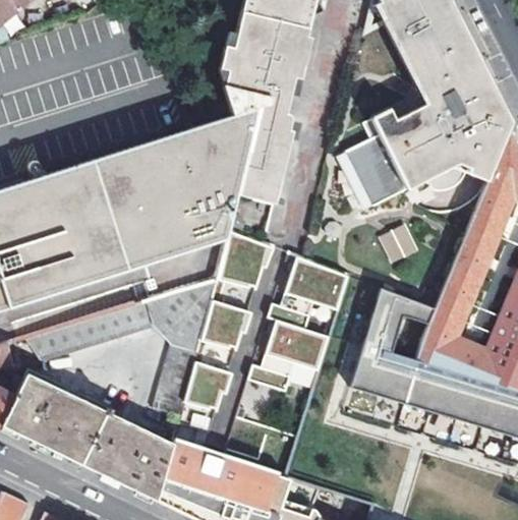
[(0,0),(0,24),(30,0),(0,0)]
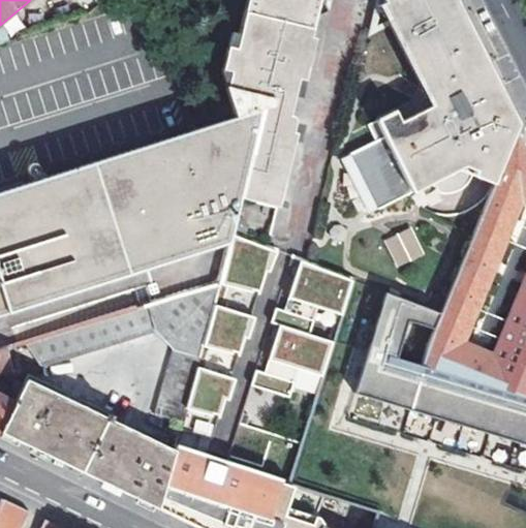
[(245,0),(238,31),(234,47),(226,79),(235,110),(259,101),(242,193),(281,203),(297,138),(299,129),(294,127),(296,120),(297,114),(287,111),(291,91),(297,92),(312,34),(316,17),(320,0),(245,0)]
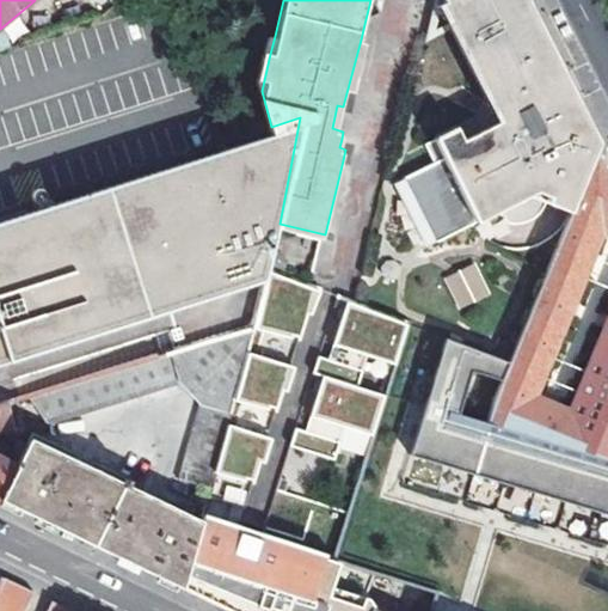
[(379,12),(373,0),(370,0),(366,19),(379,12)]
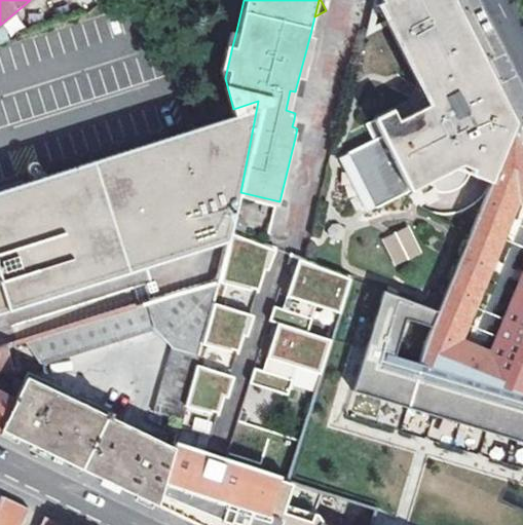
[(519,125),(456,0),(381,0),(382,1),(379,3),(388,22),(419,84),(412,98),(368,122),(376,138),(351,151),(382,205),(462,164),(471,175),(472,179),(495,188),(519,125)]
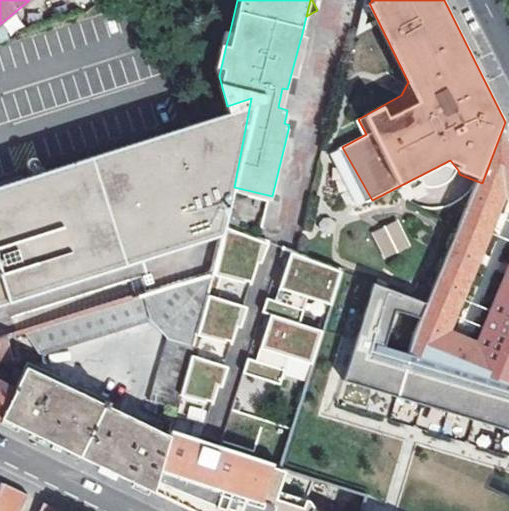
[(306,34),(302,33),(287,89),(282,88),(278,107),(287,110),(306,34)]
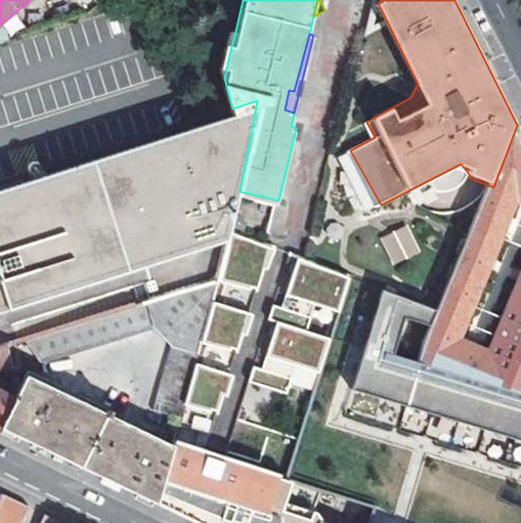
[(221,68),(224,78),(231,46),(227,45),(221,68)]
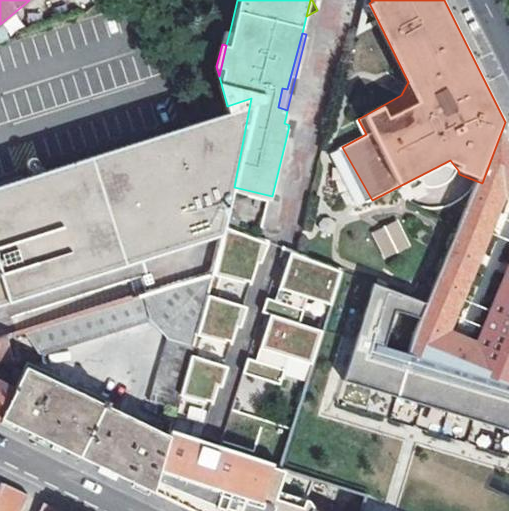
[(0,306),(225,235),(227,226),(234,187),(251,98),(227,106),(191,119),(192,123),(0,186),(0,306)]
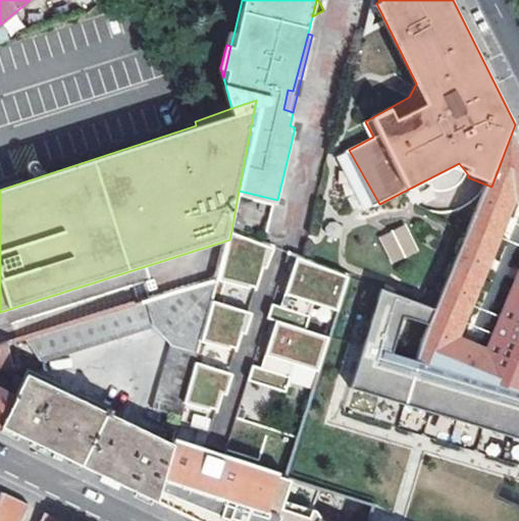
[(302,120),(292,118),(290,125),(295,127),(293,137),(298,138),(302,120)]
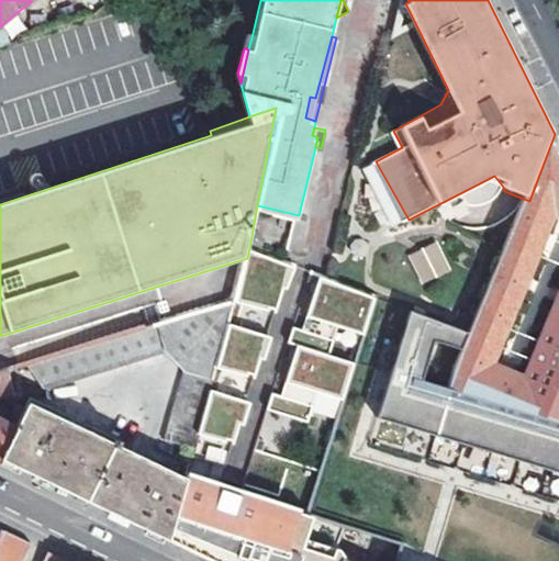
[(496,369),(510,334),(538,262),(554,221),(558,217),(558,141),(555,134),(529,201),(478,333),(455,393),(558,423),(558,306),(544,347),(530,383),(496,369)]
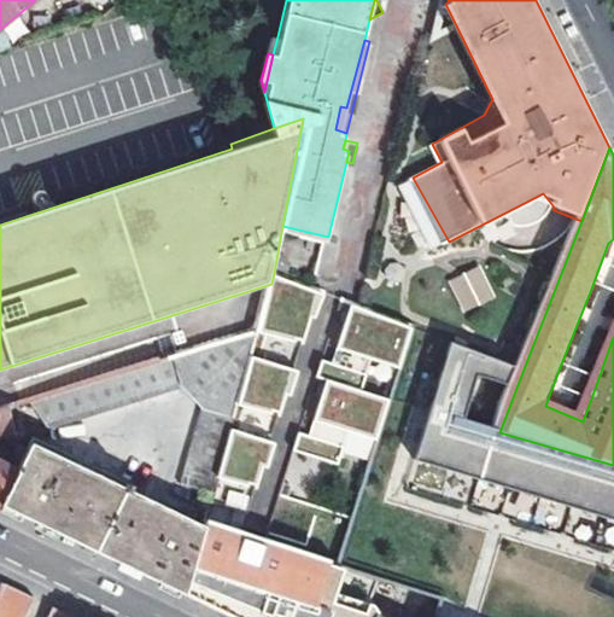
[(413,178),(401,185),(437,249),(449,242),(413,178)]
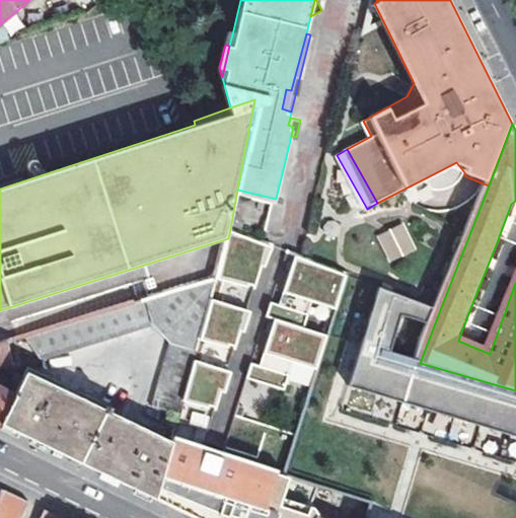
[(515,201),(511,204),(497,242),(515,249),(515,201)]
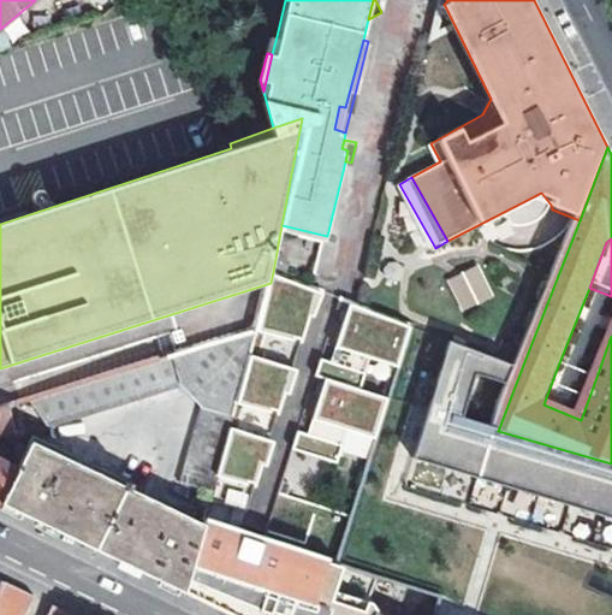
[(321,240),(319,273),(339,276),(342,242),(321,240)]
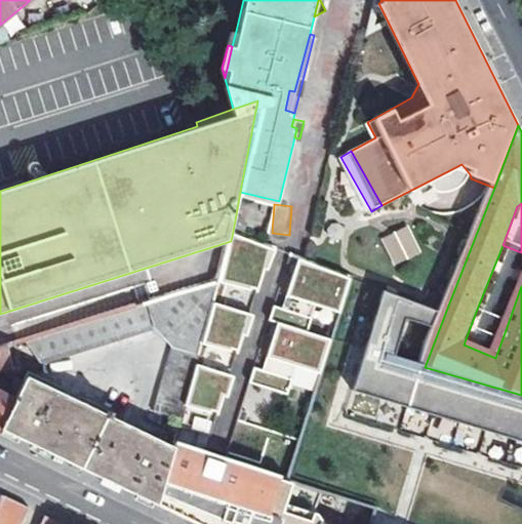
[(411,225),(384,237),(396,265),(424,252),(411,225)]
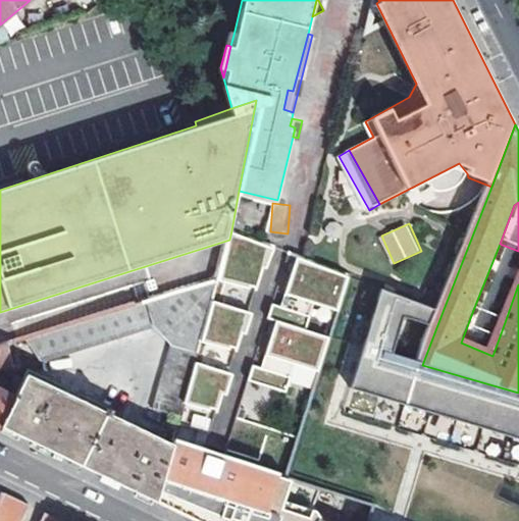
[(271,246),(231,230),(229,240),(219,275),(251,289),(252,284),(264,290),(278,249),(271,246)]
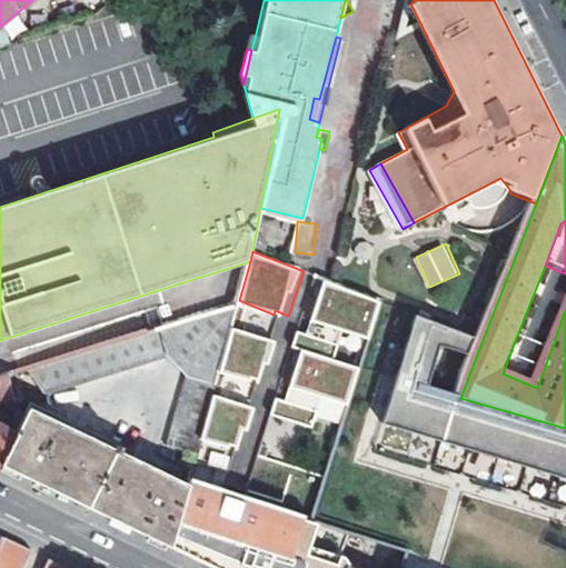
[(329,279),(318,276),(315,286),(323,289),(308,335),(298,331),(295,347),(303,349),(340,361),(350,332),(374,339),(386,300),(329,279)]
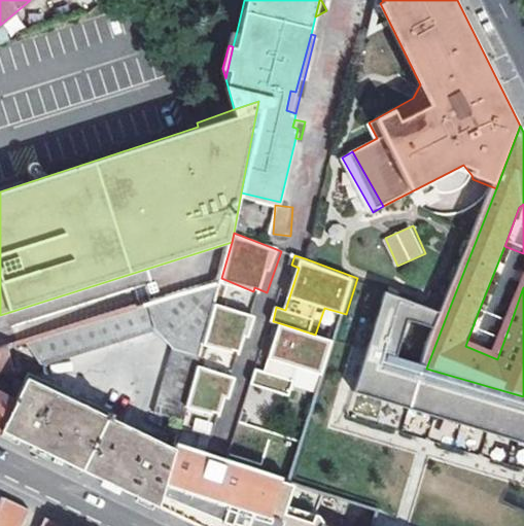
[(221,278),(149,301),(156,327),(173,348),(201,350),(204,340),(215,297),(221,278)]
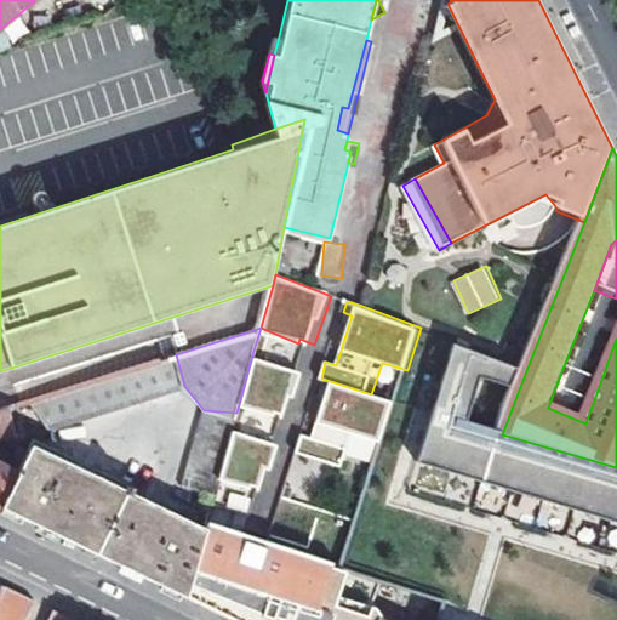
[(616,467),(502,434),(527,368),(458,342),(420,462),(616,521),(616,467)]
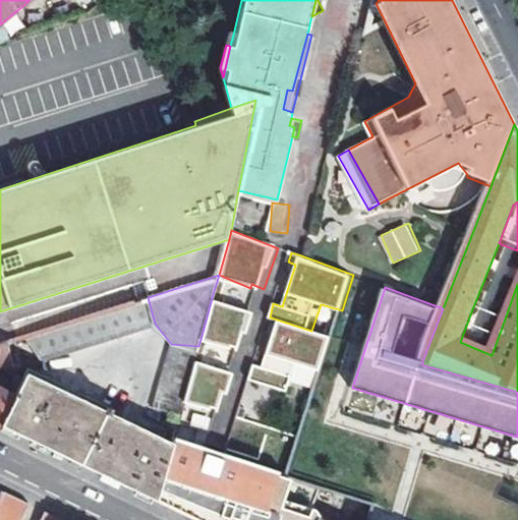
[(213,294),(202,336),(229,349),(230,345),(242,349),(254,313),(213,294)]
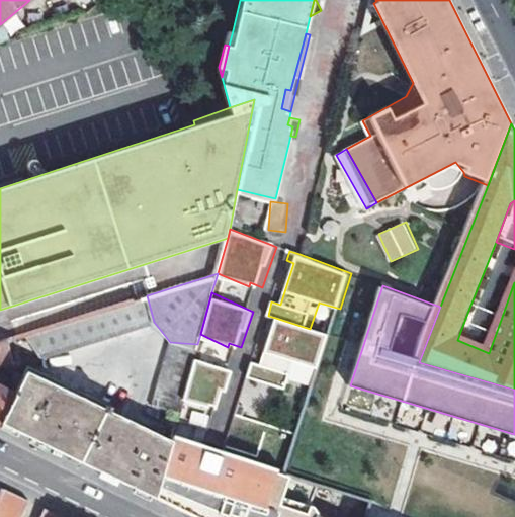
[(147,295),(27,333),(43,358),(154,322),(147,295)]
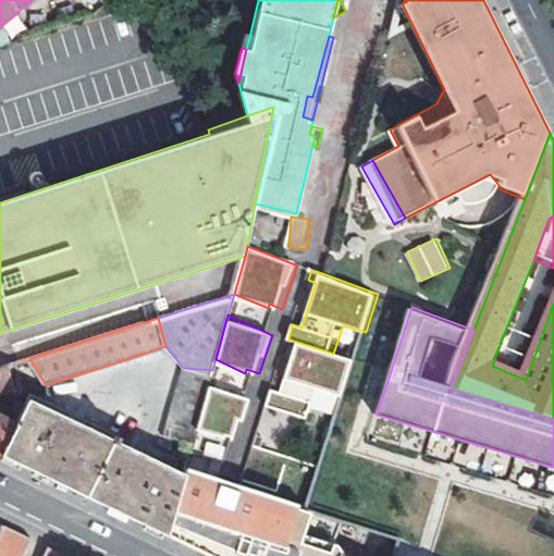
[(539,344),(505,331),(492,366),(526,380),(539,344)]
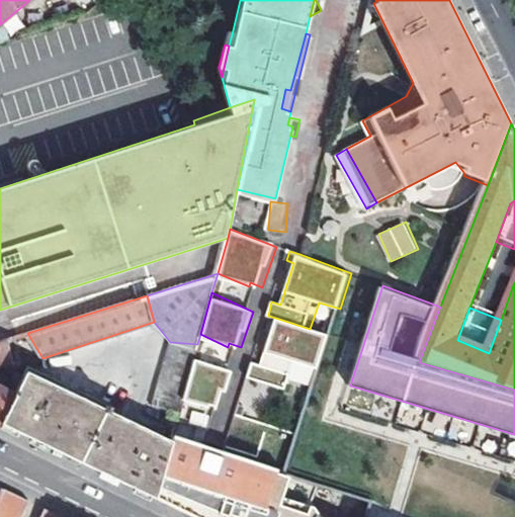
[(310,329),(275,318),(260,365),(252,362),(247,376),(289,391),(298,363),(320,370),(331,336),(310,329)]
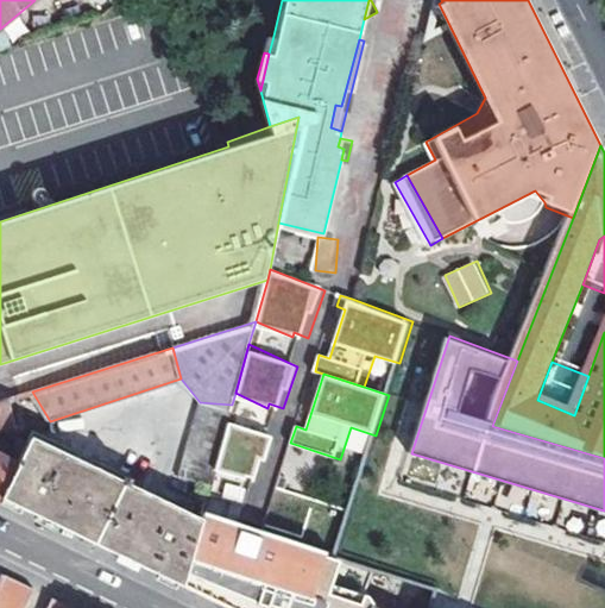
[(0,497),(1,499),(2,497),(18,463),(0,452),(0,427),(16,422),(8,400),(0,401),(0,497)]
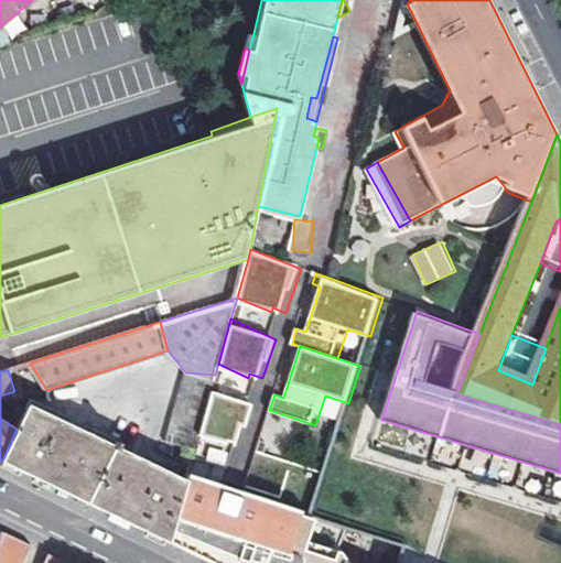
[(215,375),(185,372),(165,440),(195,447),(200,431),(212,387),(215,375)]
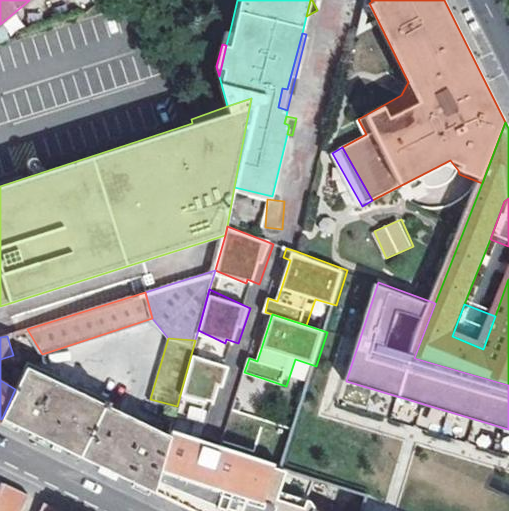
[(192,351),(181,391),(204,401),(206,398),(218,402),(230,367),(192,351)]
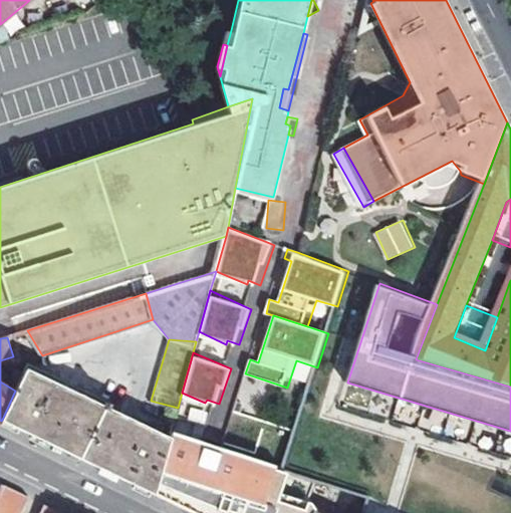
[(15,391),(2,420),(78,456),(92,463),(126,479),(155,492),(169,439),(106,410),(111,401),(28,362),(15,391)]
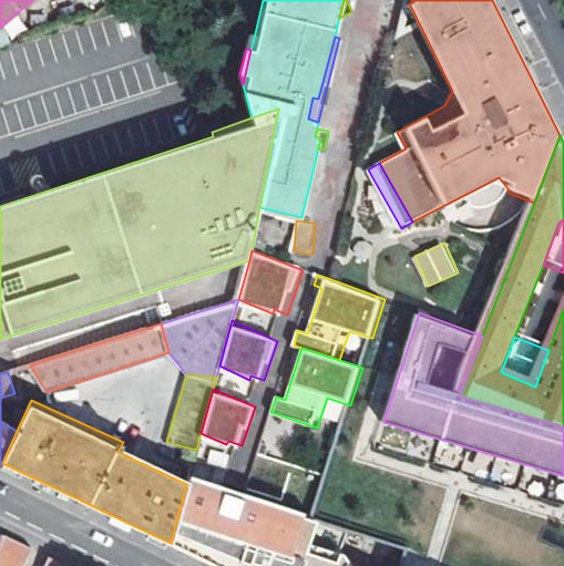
[(214,483),(190,475),(186,484),(186,486),(211,494),(191,554),(216,565),(223,565),(243,506),(267,514),(270,505),(272,503),(247,494),(246,497),(213,486),(214,483)]
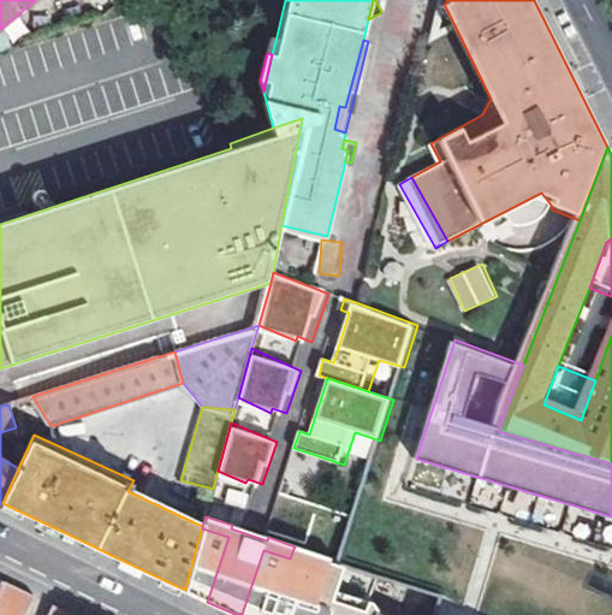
[(202,528),(185,590),(192,595),(207,602),(229,537),(202,528)]
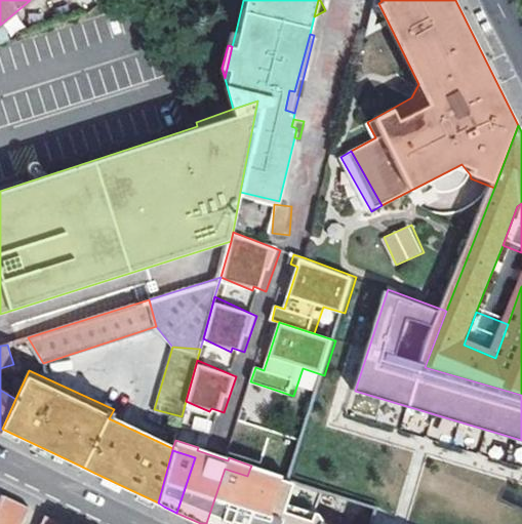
[(225,469),(206,523),(324,523),(321,514),(323,509),(328,494),(292,481),(289,480),(250,468),(247,476),(225,469)]
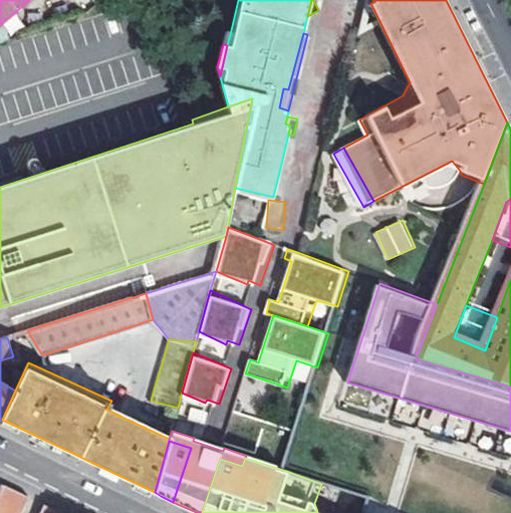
[(0,512),(23,512),(31,498),(2,483),(0,488),(0,512)]
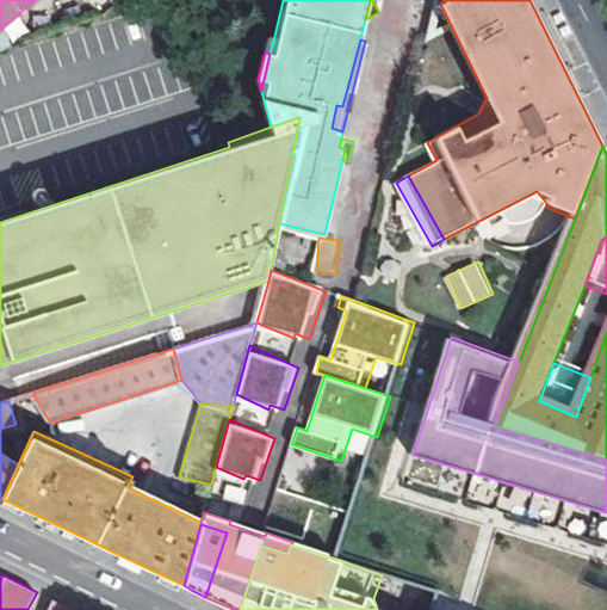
[(438,609),(443,597),(382,575),(376,592),(426,609),(438,609)]
